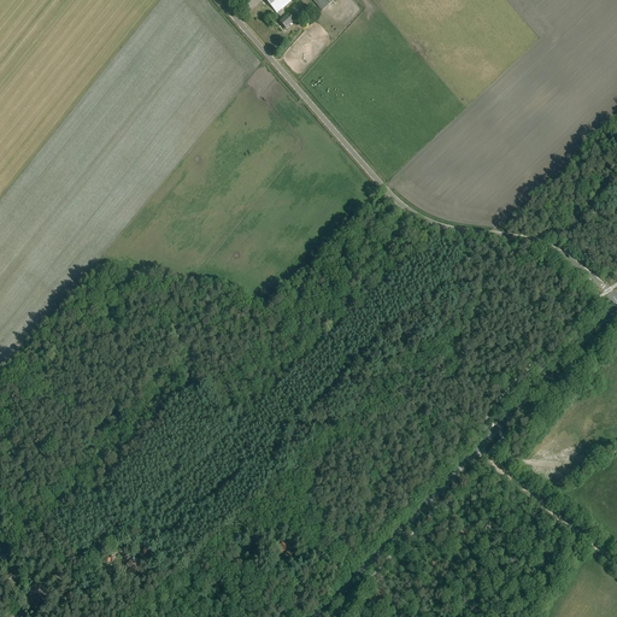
[(264,0),(277,13),(283,19),(280,23),(286,29),(287,29),(289,28),(289,27),(294,22),(288,15),(287,16),(282,11),(293,0),(312,0),(322,11),(334,0),(264,0)]
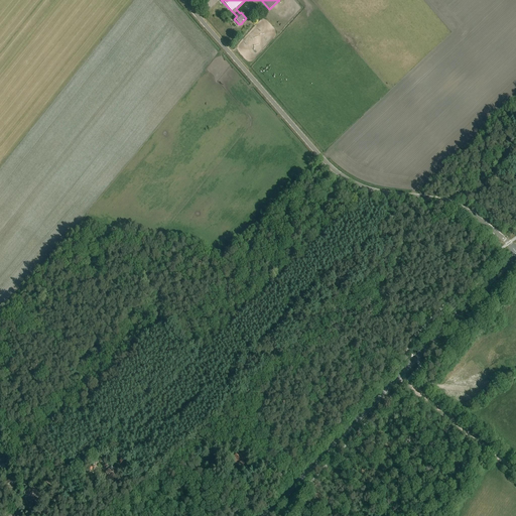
[(245,443),(243,445),(249,453),(251,450),(245,443)]
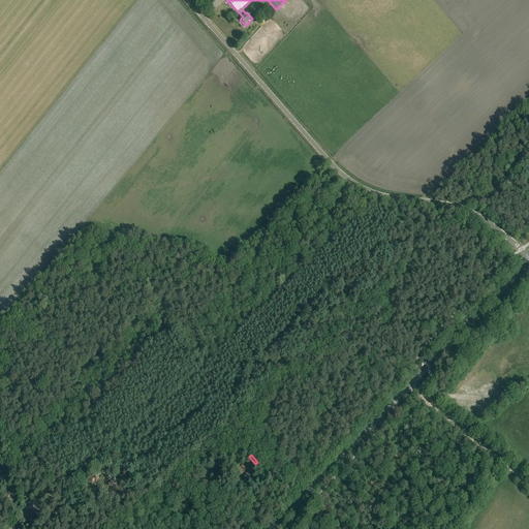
[(239,470),(240,471),(246,479),(253,473),(246,463),(241,467),(237,461),(231,465),(236,471),(239,470)]
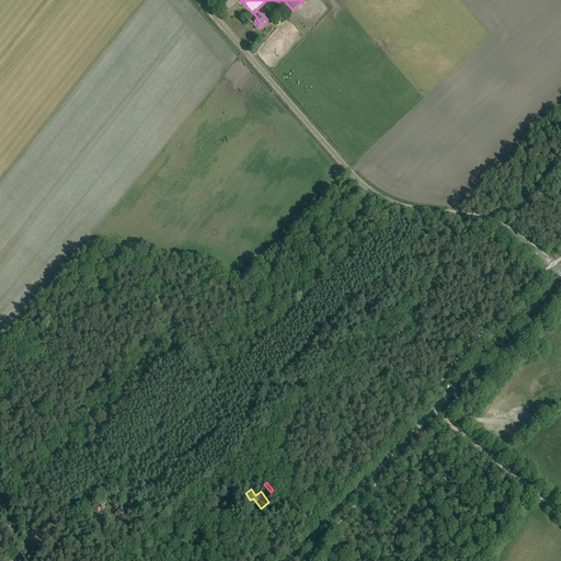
[(0,504),(1,506),(10,503),(8,500),(10,500),(9,495),(4,496),(4,499),(0,500),(0,504)]
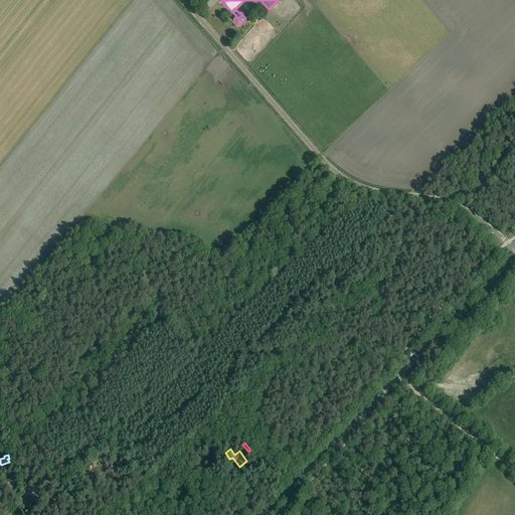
[(256,456),(253,459),(262,465),(265,462),(256,456)]
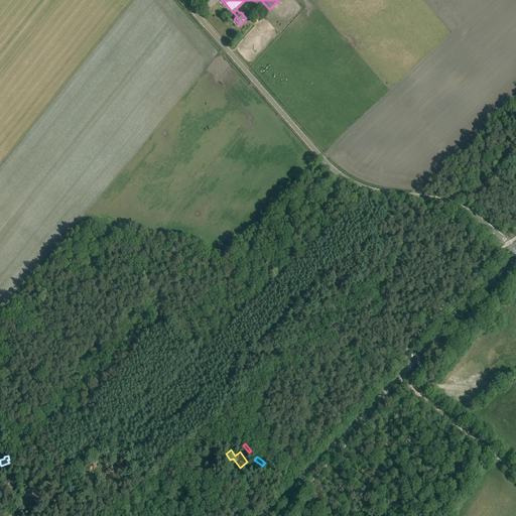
[(93,471),(96,468),(93,466),(94,465),(93,463),(92,464),(87,469),(90,472),(92,470),(93,471)]
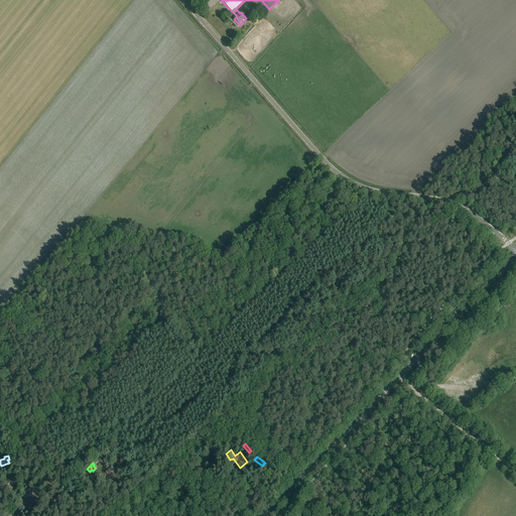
[(5,487),(7,486),(8,488),(9,490),(12,489),(10,487),(14,484),(11,479),(5,483),(3,484),(5,487)]
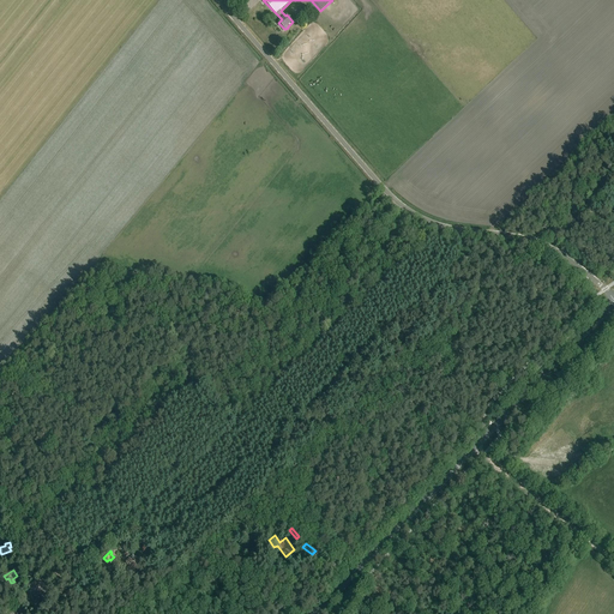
[(31,590),(28,593),(30,596),(32,594),(36,600),(42,596),(37,589),(38,588),(37,585),(35,587),(31,590)]
